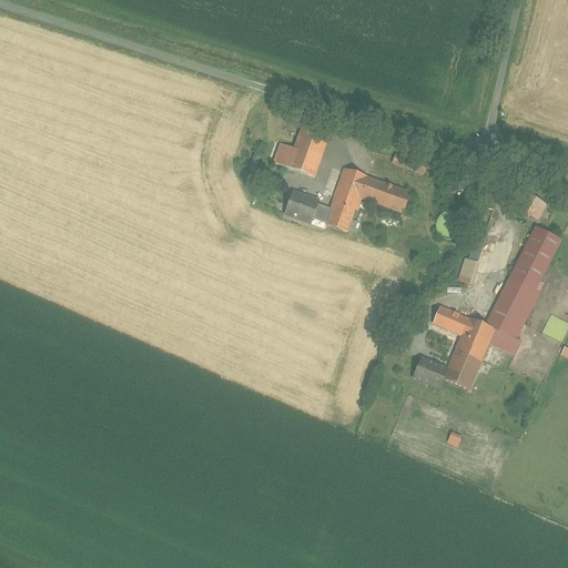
[(273,163),(315,178),(331,134),(303,124),(294,150),(279,144),(273,163)]
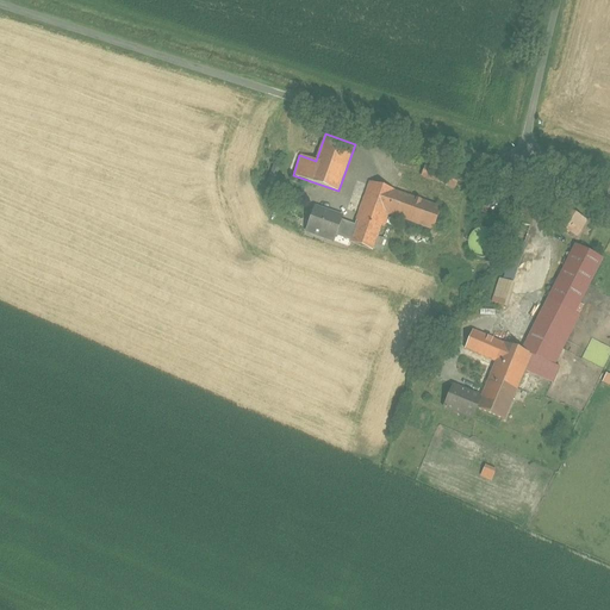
[(398,156),(396,163),(415,169),(417,162),(398,156)]
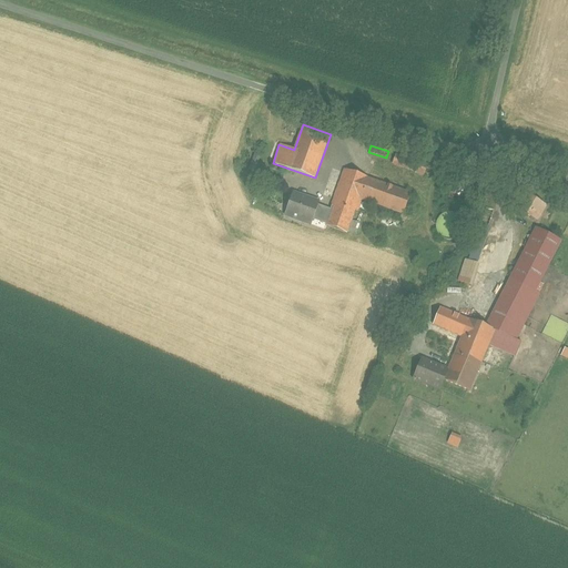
[(255,150),(249,169),(256,172),(263,152),(260,151),(255,150)]
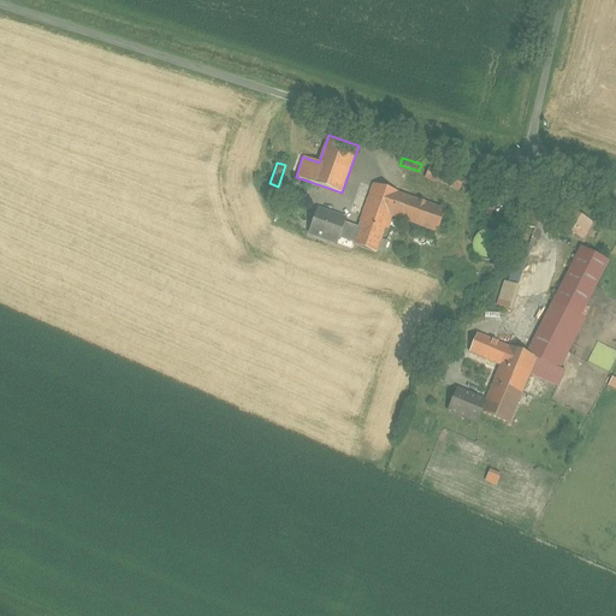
[(430,166),(426,178),(458,191),(463,181),(430,166)]
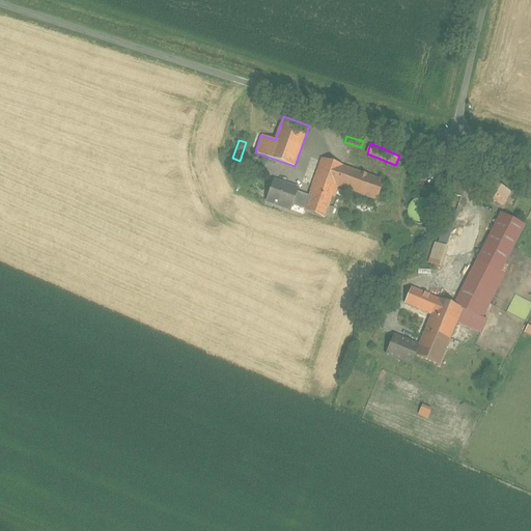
[(385,178),(322,158),(310,194),(306,205),(305,211),(328,219),(337,188),(378,201),(385,178)]
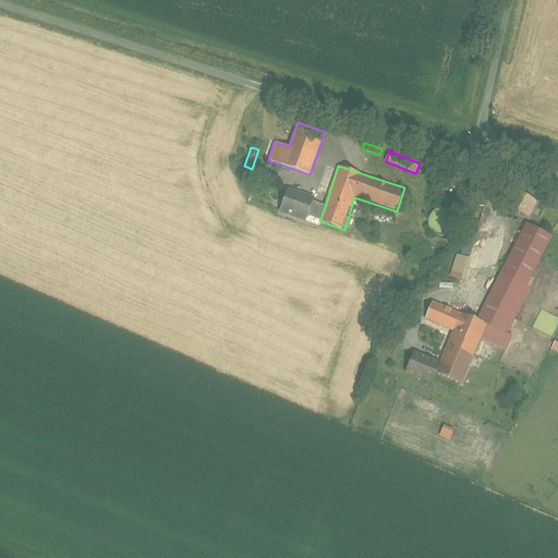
[(440,182),(436,193),(450,198),(455,186),(440,182)]
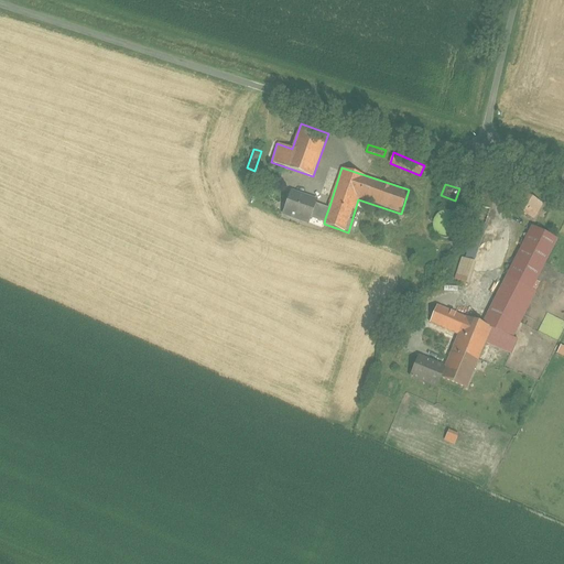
[(314,214),(317,202),(318,199),(290,191),(282,215),(310,225),(314,214)]
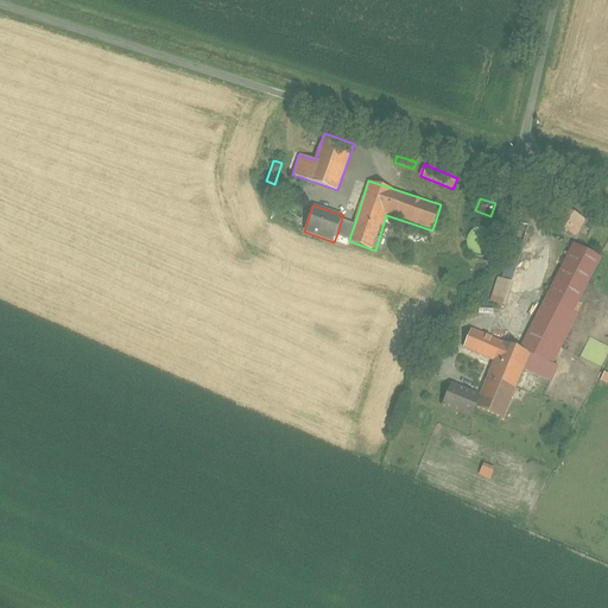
[(567,230),(577,238),(588,219),(576,213),(567,230)]
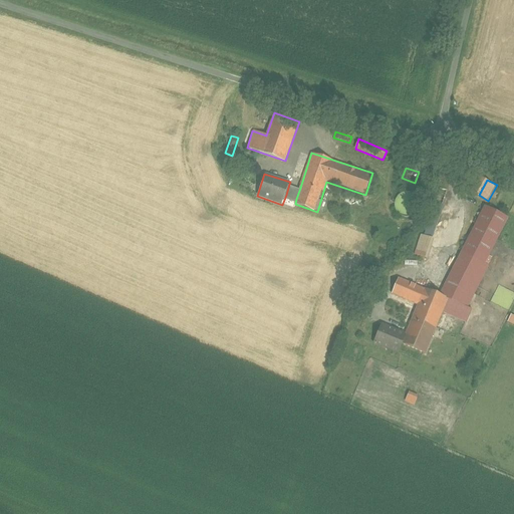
[(286,195),(296,199),(300,188),(289,184),(286,195)]
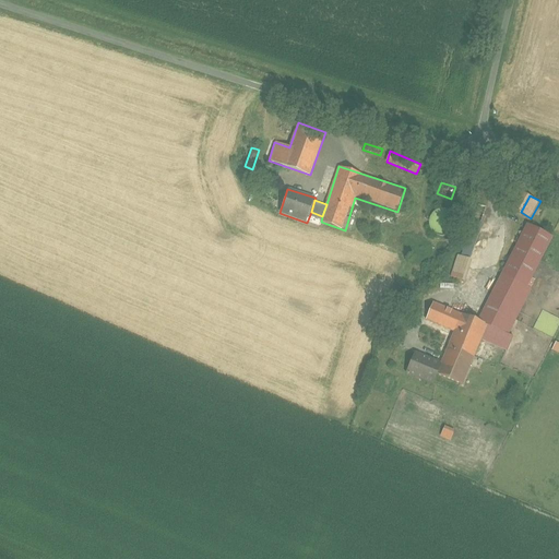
[(501,274),(527,287),(554,237),(527,223),(502,272),(501,274)]
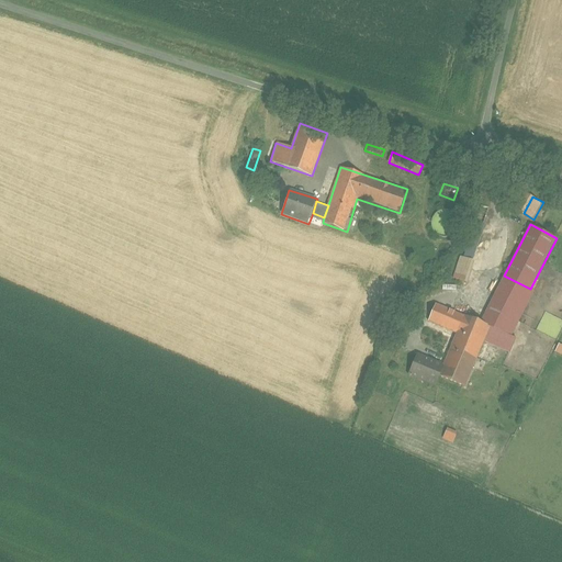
[(467,280),(478,247),(472,246),(468,244),(457,277),(467,280)]
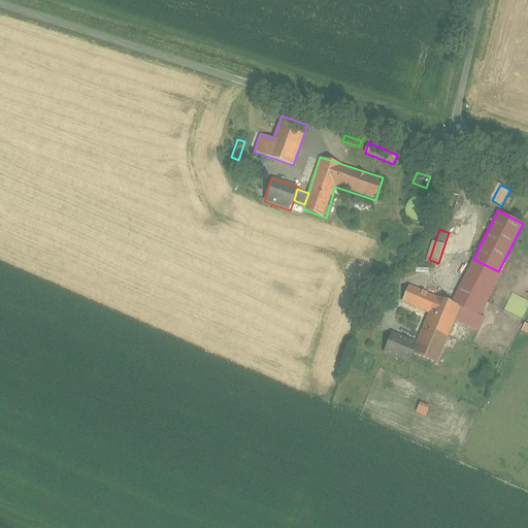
[(498,271),(473,259),(452,303),(463,307),(482,316),(485,308),(503,273),(498,271)]
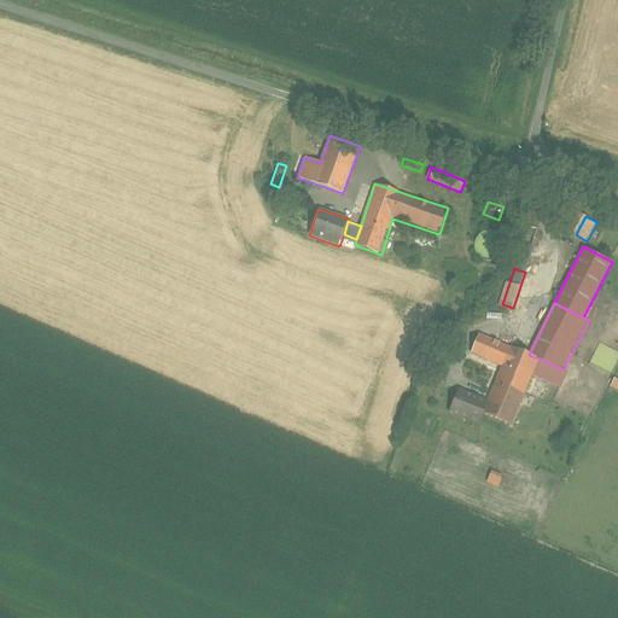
[(529,355),(481,333),(471,354),(502,367),(487,402),(483,412),(485,413),(513,425),(534,378),(542,360),(529,355)]
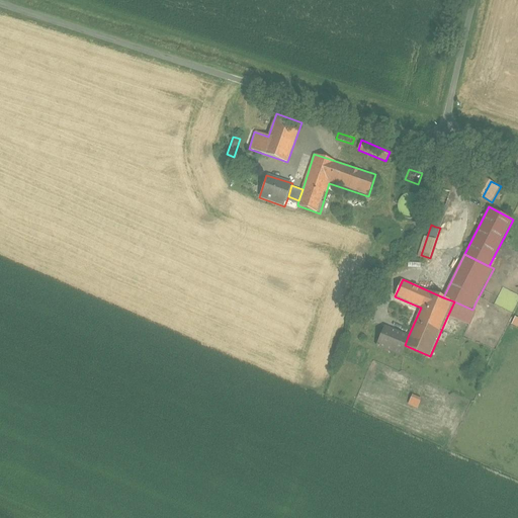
[(454,301),(447,317),(470,326),(477,312),(472,310),(454,301)]
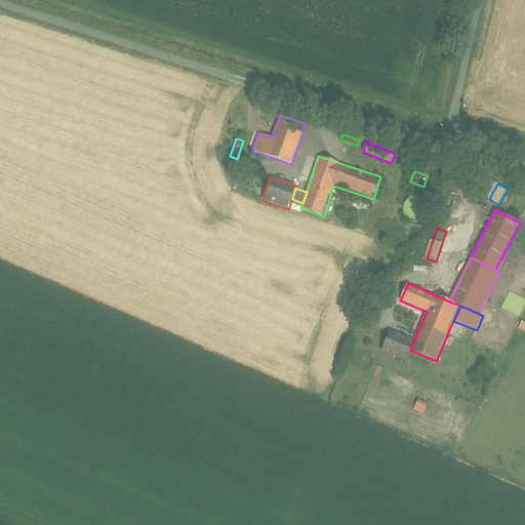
[(410,350),(413,341),(390,331),(381,350),(408,361),(412,351),(410,350)]
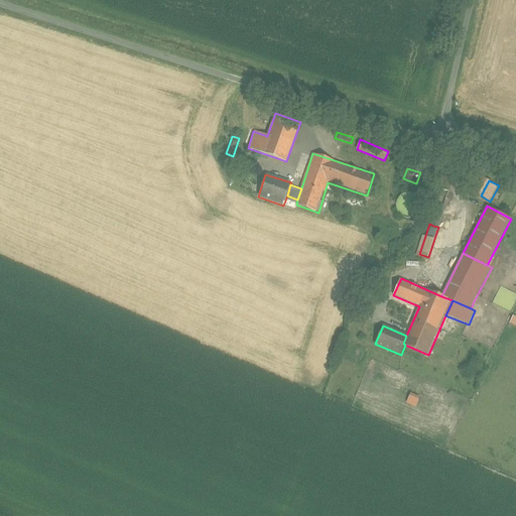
[(411,393),(406,404),(417,408),(421,397),(411,393)]
